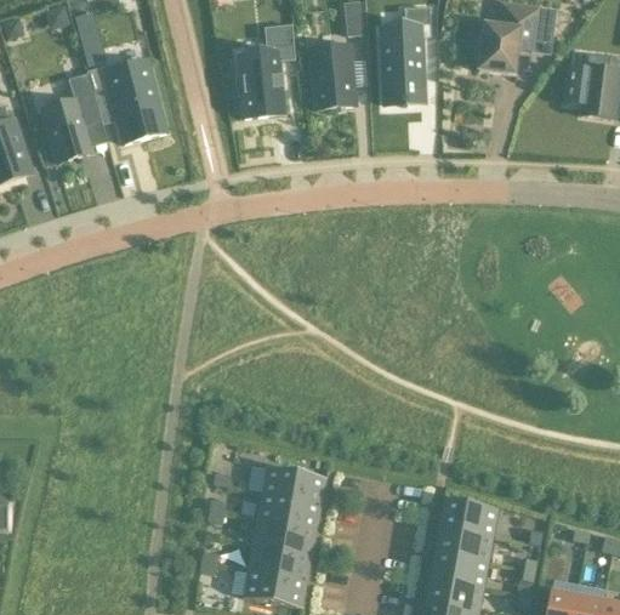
[(479,36),(476,57),(481,58),(479,68),(513,73),(517,47),(533,49),(549,51),(555,9),(555,6),(512,0),(504,0),(502,3),(500,26),(485,23),(483,38),(479,36)]
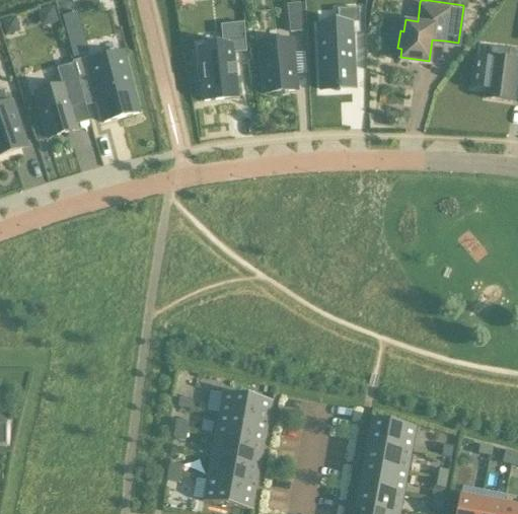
[(300,1),(288,2),(291,28),(303,26),(300,1)]
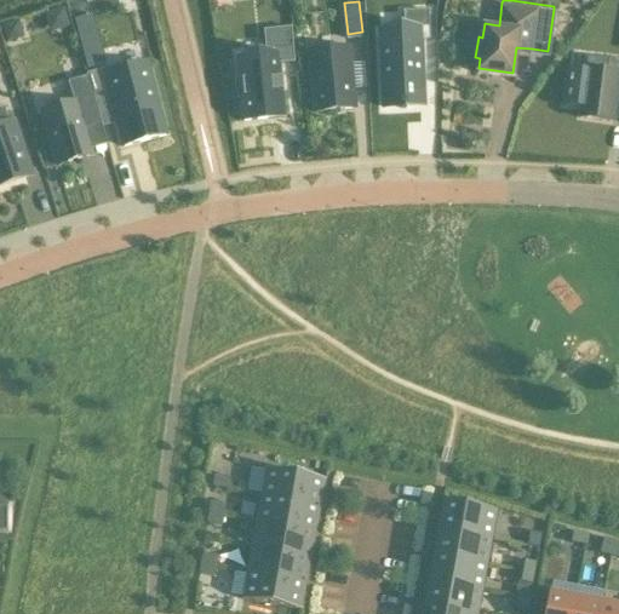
[(75,12),(82,42),(102,38),(95,7),(75,12)]
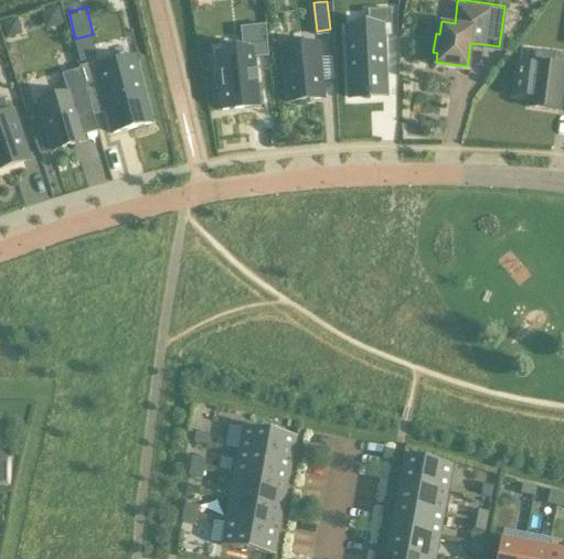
[(372,24),(350,24),(350,93),(386,93),(386,34),(395,34),(395,7),(372,7),(372,24)]
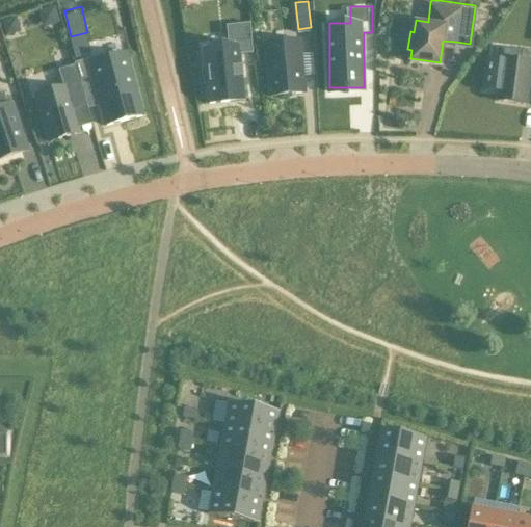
[(18,16),(4,20),(7,32),(22,28),(18,16)]
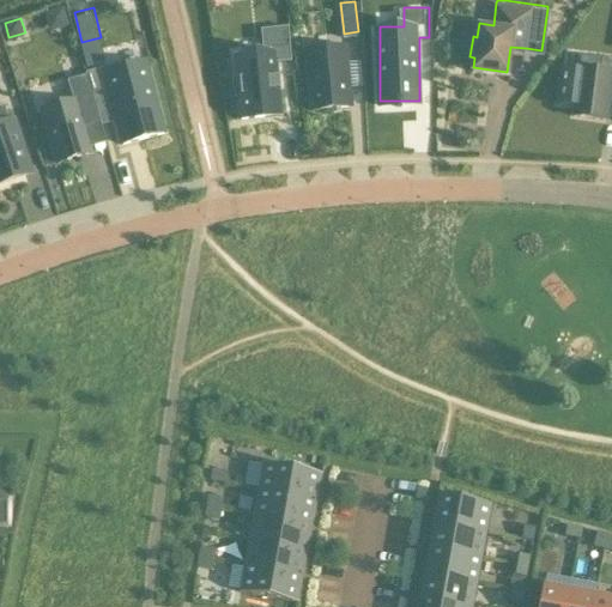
[(292,58),(289,24),(261,26),(264,49),(236,53),(237,74),(232,74),(235,95),(240,93),(242,115),(282,111),(277,59),(292,58)]
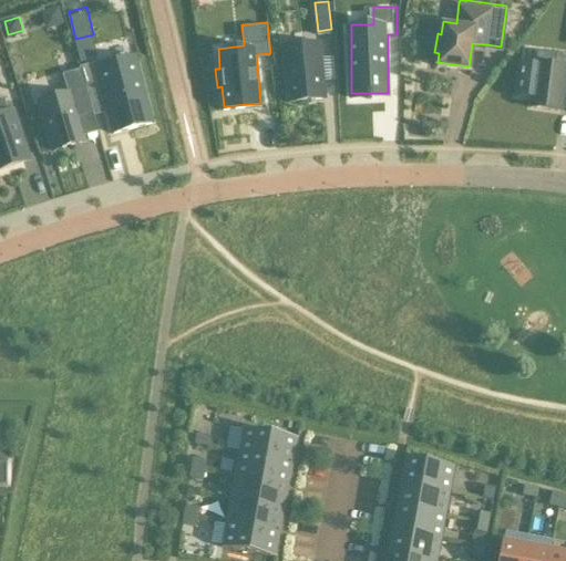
[(319,39),(284,43),(289,99),(325,94),(319,39)]
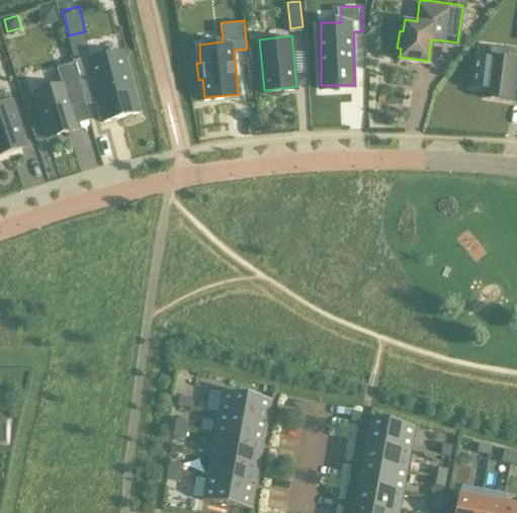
[(474,63),(470,84),(486,86),(485,94),(512,98),(515,76),(516,70),(516,45),(509,45),(509,46),(491,44),(490,56),(475,55),(474,63)]
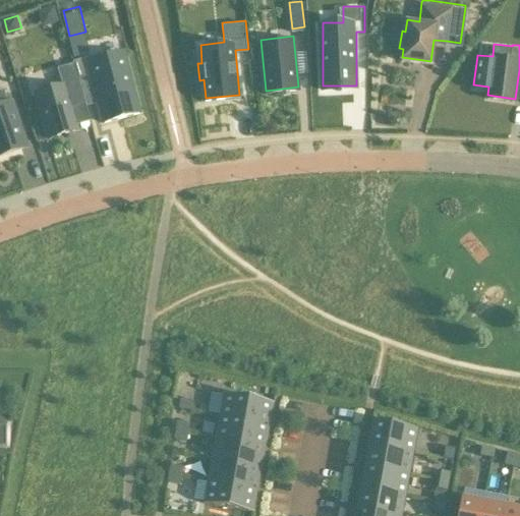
[(124,49),(74,61),(84,94),(97,91),(105,119),(139,110),(124,49)]
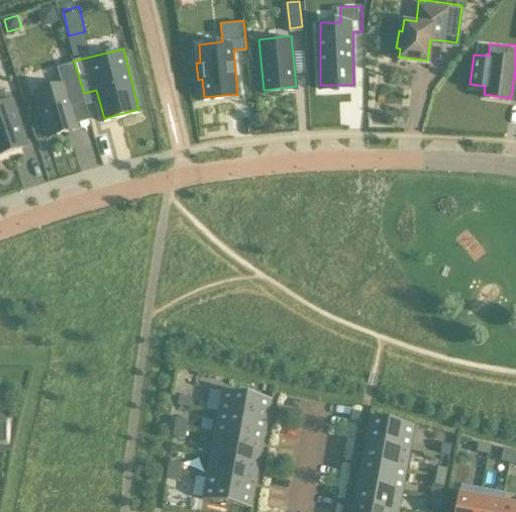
[(294,48),(294,67),(304,66),(303,48),(294,48)]
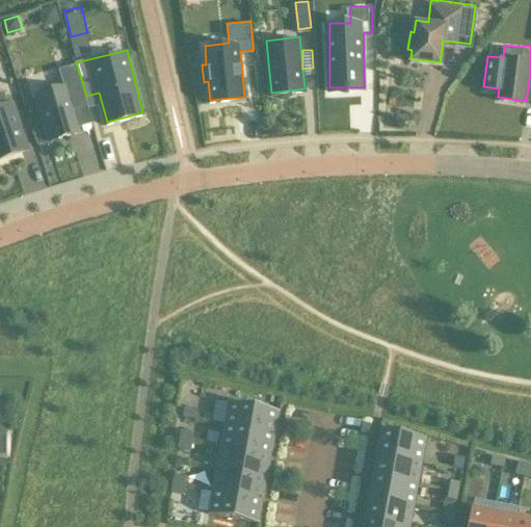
[(36,93),(50,137),(80,129),(73,106),(87,102),(86,96),(76,62),(76,61),(59,67),(64,84),(36,93)]
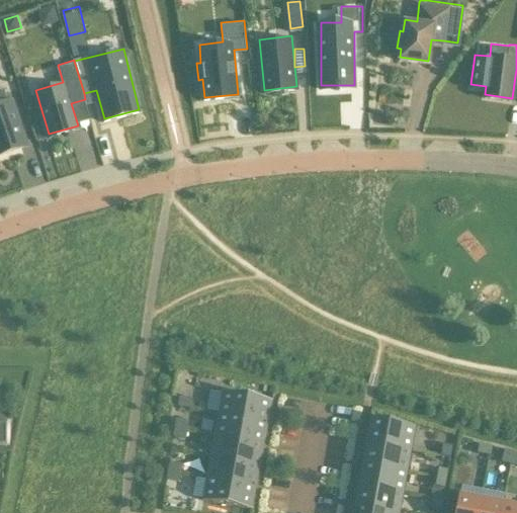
[(5,89),(0,91),(0,151),(25,143),(10,98),(8,99),(5,89)]
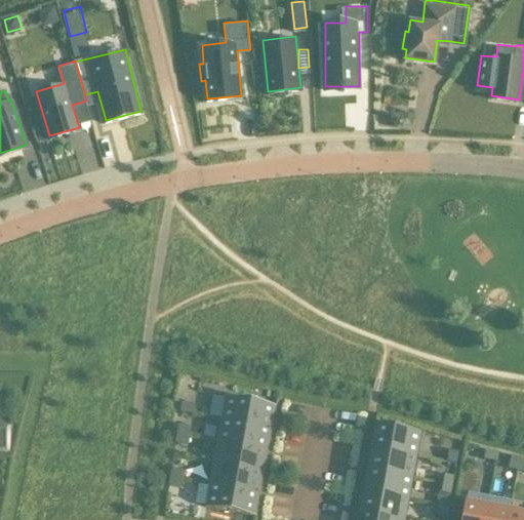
[(271,424),(275,403),(276,403),(277,402),(227,393),(225,393),(225,394),(227,394),(223,415),(271,424)]
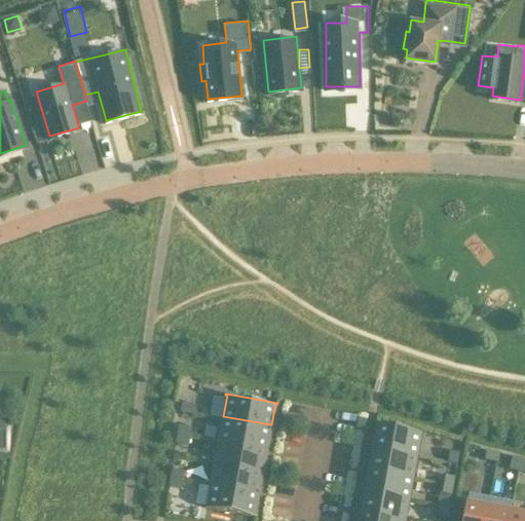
[(182,408),(193,410),(195,402),(183,399),(182,408)]
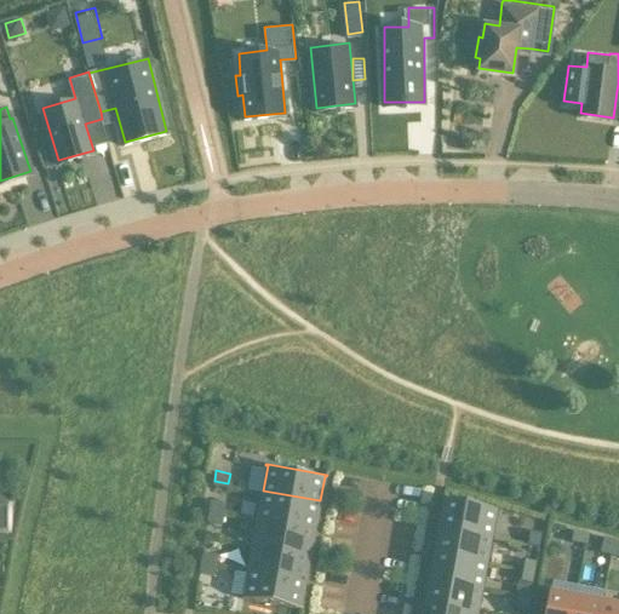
[(263,491),(258,516),(315,527),(320,500),(263,491)]
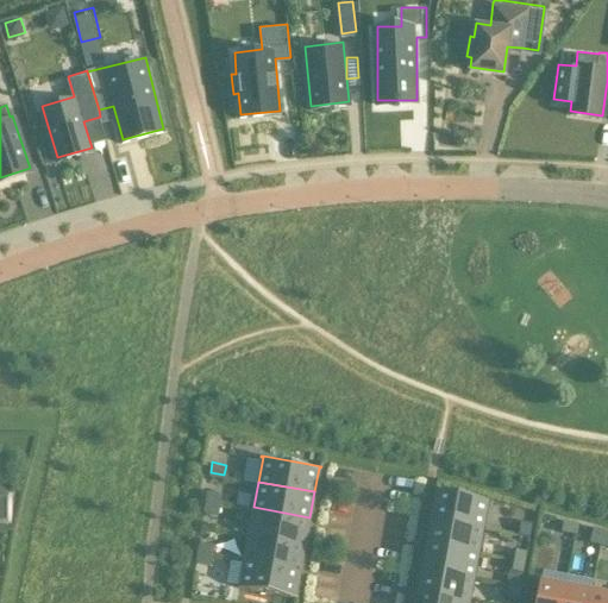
[(206,498),(220,501),(223,490),(208,488),(206,498)]
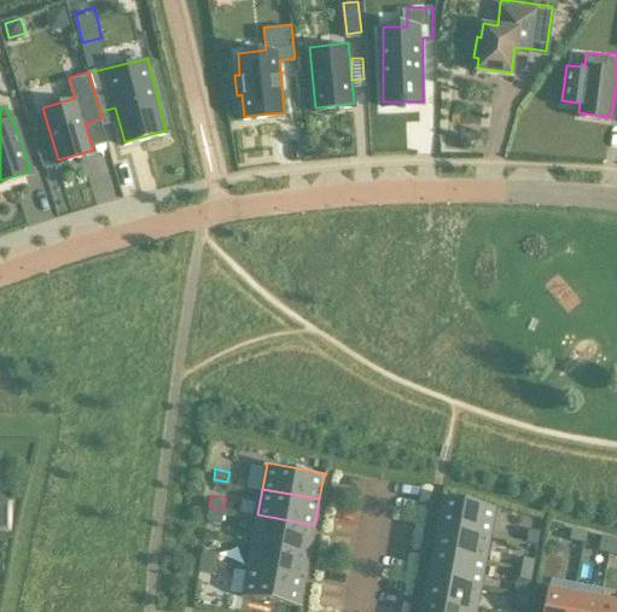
[(492,532),(496,506),(442,495),(437,522),(492,532)]
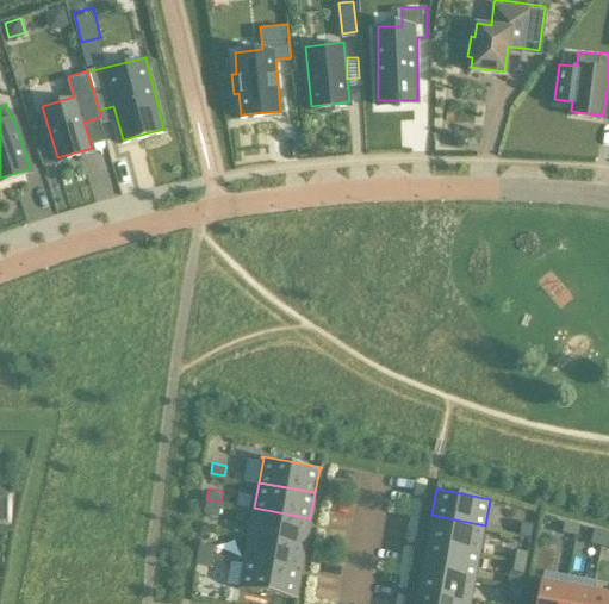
[(206,499),(205,509),(218,512),(221,502),(206,499)]
